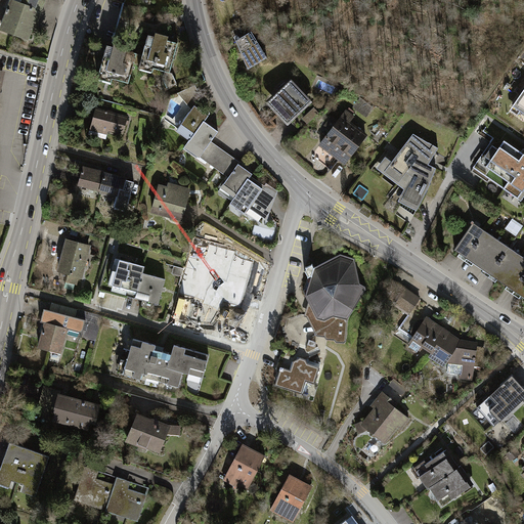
[(8,14),(2,30),(27,39),(30,30),(32,31),(37,17),(39,16),(43,4),(31,0),(28,0),(27,5),(12,1),(9,9),(7,8),(5,13),(8,14)]
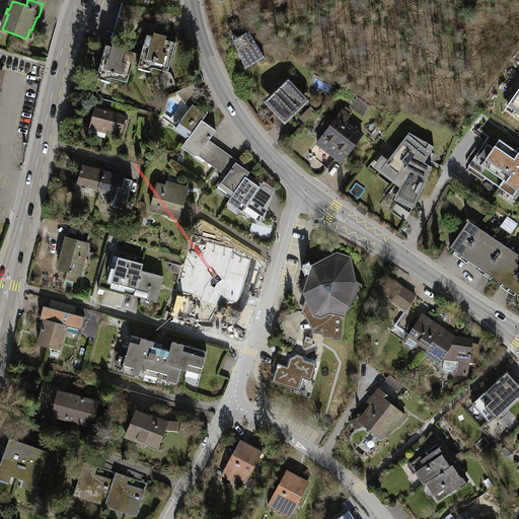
[(8,0),(6,8),(7,8),(9,9),(12,1),(26,5),(27,0),(30,0),(43,4),(44,0),(8,0)]
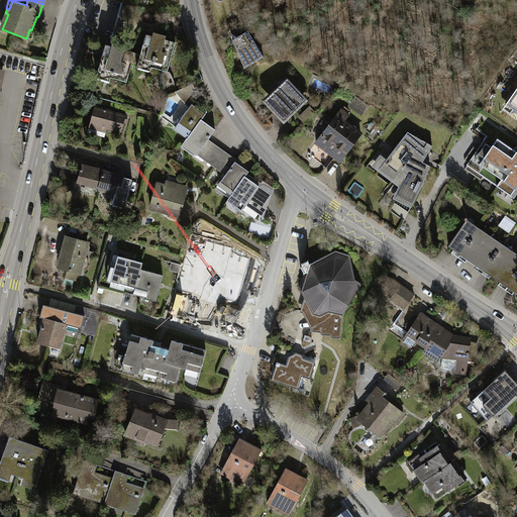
[(233,40),(242,34),(237,26),(228,31),(230,36),(233,40)]
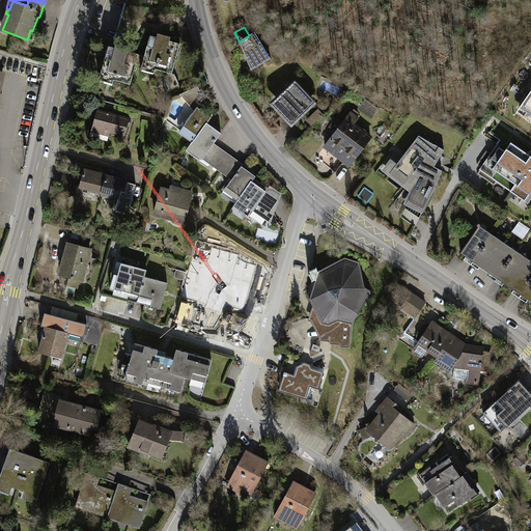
[(240,42),(251,71),(271,59),(255,32),(249,35),(240,42)]
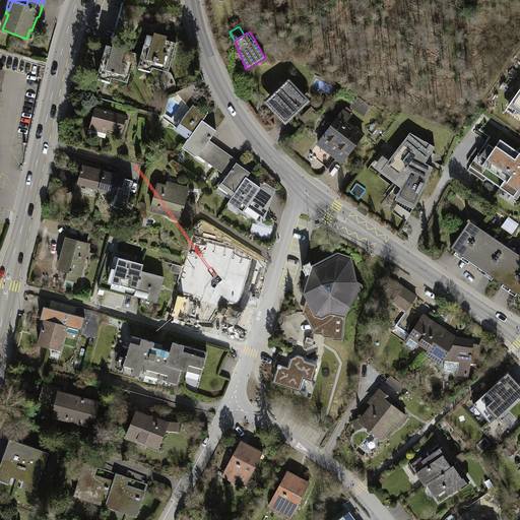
[(141,55),(136,53),(133,63),(139,64),(138,68),(151,72),(152,68),(164,71),(163,77),(167,87),(176,83),(171,72),(169,72),(177,43),(166,41),(167,37),(154,33),(153,37),(147,35),(141,55)]
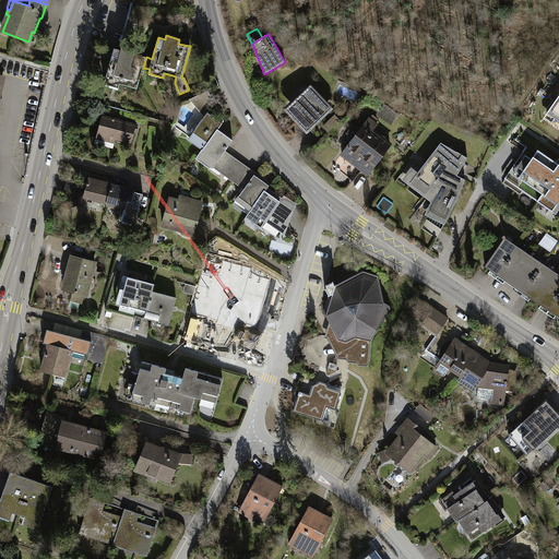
[(138,90),(143,68),(146,57),(135,55),(137,50),(122,46),(121,50),(115,48),(105,84),(119,88),(120,84),(138,90)]
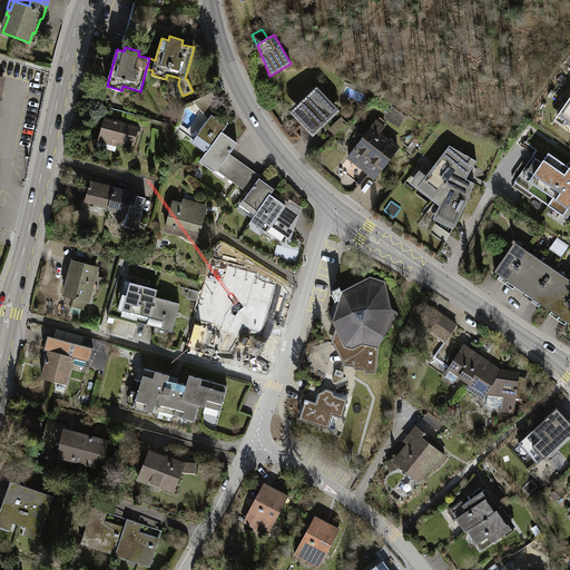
[(305,100),(293,111),(313,133),(337,109),(317,88),(312,94),(310,90),(302,97),(305,100)]
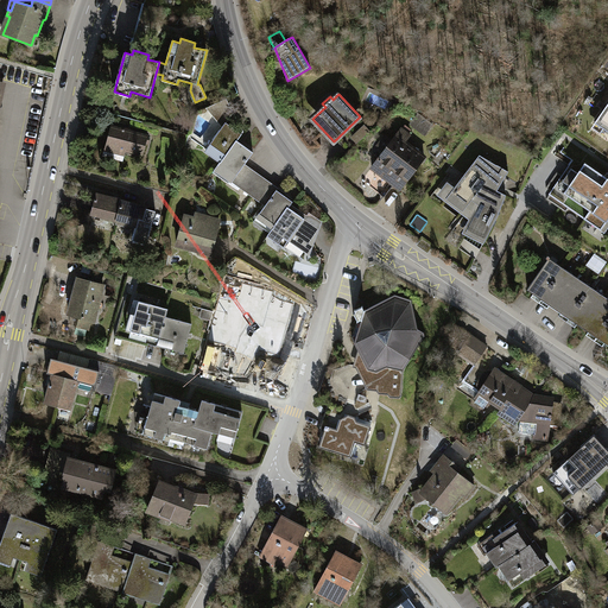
[(206,152),(221,163),(236,141),(242,134),(227,122),(232,115),(225,100),(207,108),(222,127),(206,152)]
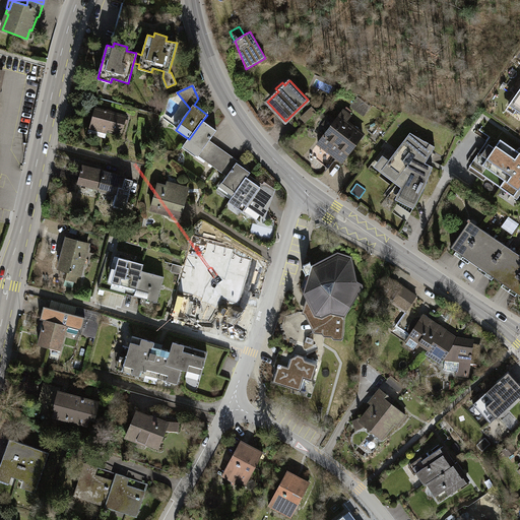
[(519,88),(509,105),(519,112),(519,88)]
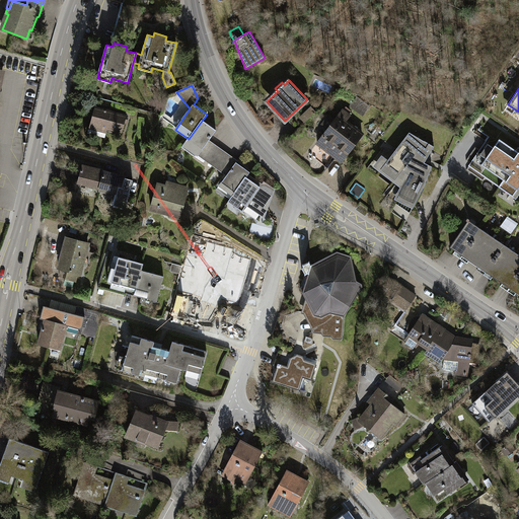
[(369,106),(357,97),(353,101),(355,103),(353,106),(363,115),(369,106)]
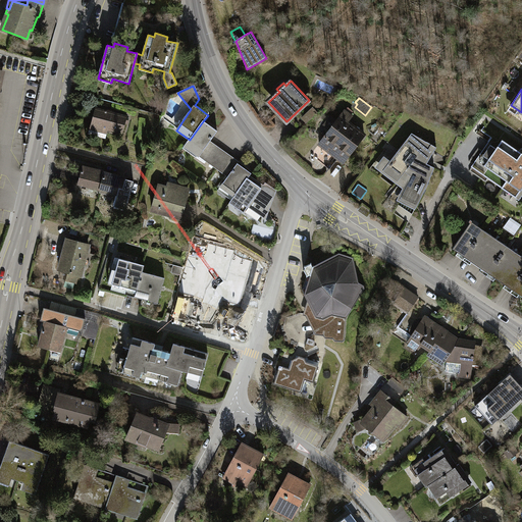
[(122,134),(127,117),(96,108),(89,134),(100,137),(103,127),(108,129),(122,134)]
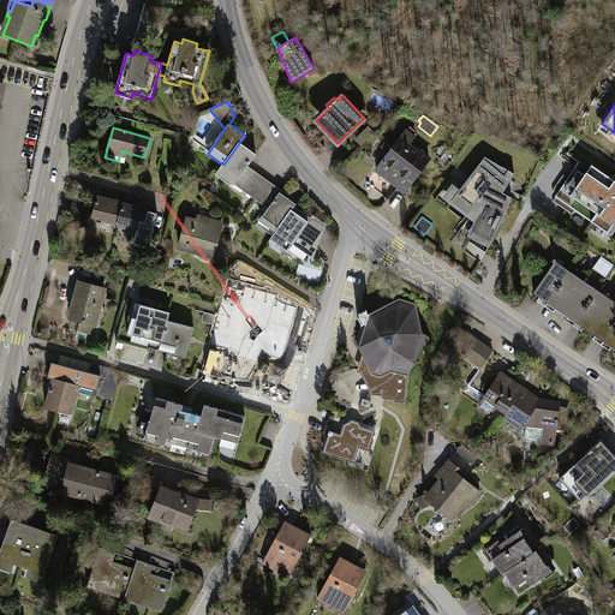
[(368,127),(359,136),(364,142),(374,133),(368,127)]
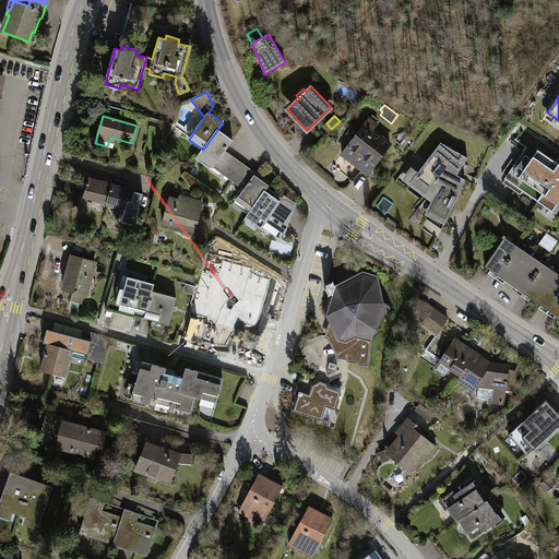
[(354,139),(342,154),(368,174),(391,144),(371,130),(377,123),(370,118),(360,130),(356,127),(349,135),(354,139)]
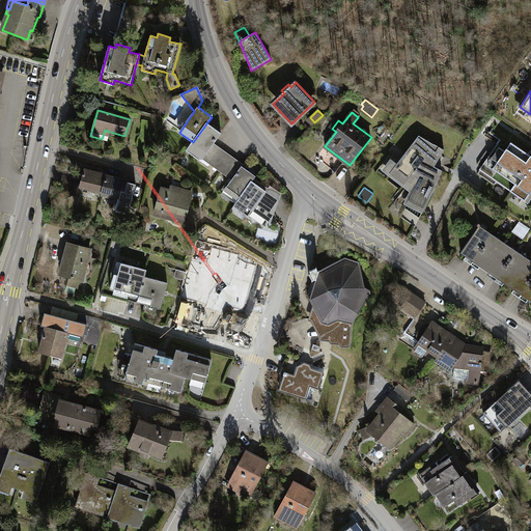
[(202,159),(208,163),(218,149),(213,145),(220,134),(206,123),(193,142),(190,147),(203,157),(202,159)]
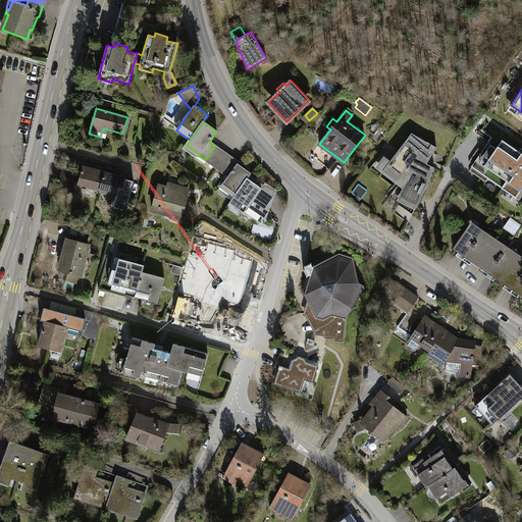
[(412,134),(383,170),(406,188),(401,199),(417,208),(427,187),(434,167),(427,164),(436,148),(427,142),(412,134)]
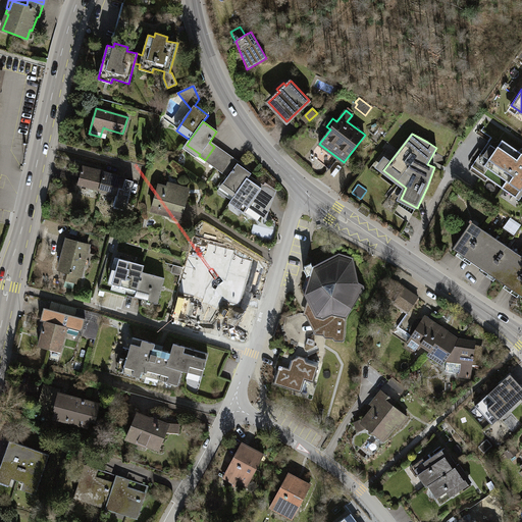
[(521,189),(521,153),(503,140),(500,144),(491,138),(471,167),(513,196),(518,189),(521,191),(521,189)]
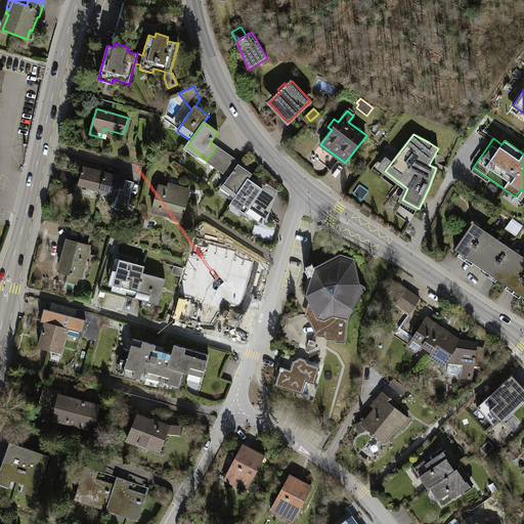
[(206,161),(217,169),(226,156),(215,147),(206,161)]
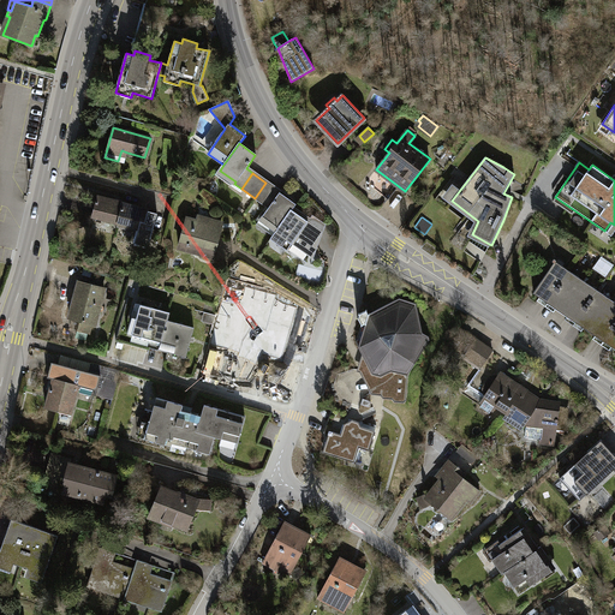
[(255,198),(262,203),(273,187),(266,183),(255,198)]
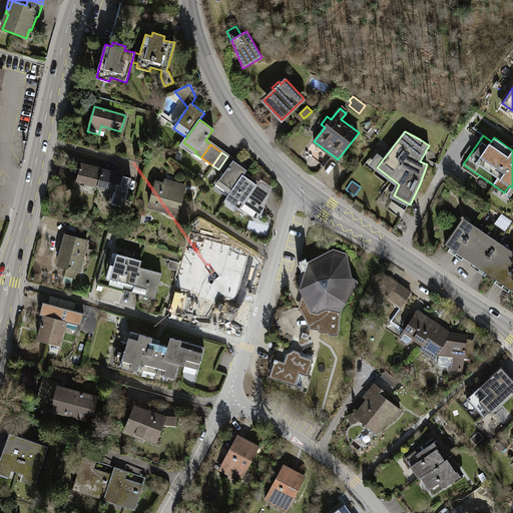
[(216,183),(230,193),(243,175),(246,170),(227,156),(218,169),(223,173),(219,180),(219,179),(216,183)]
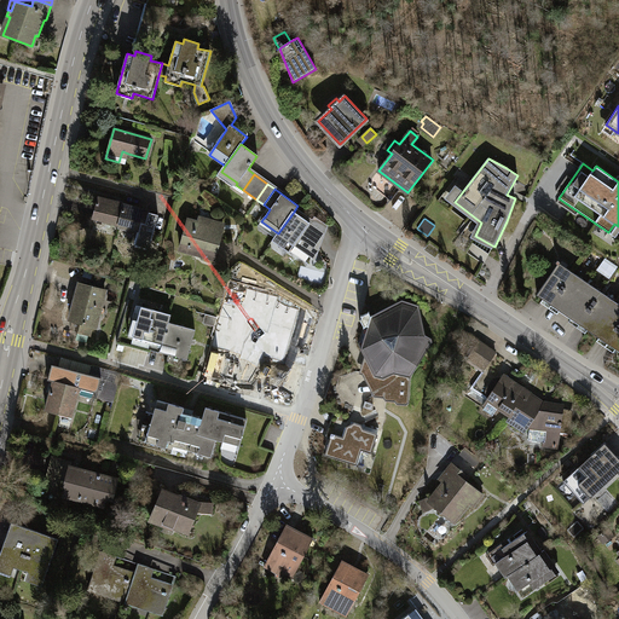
[(119,225),(123,204),(98,197),(93,218),(119,225)]
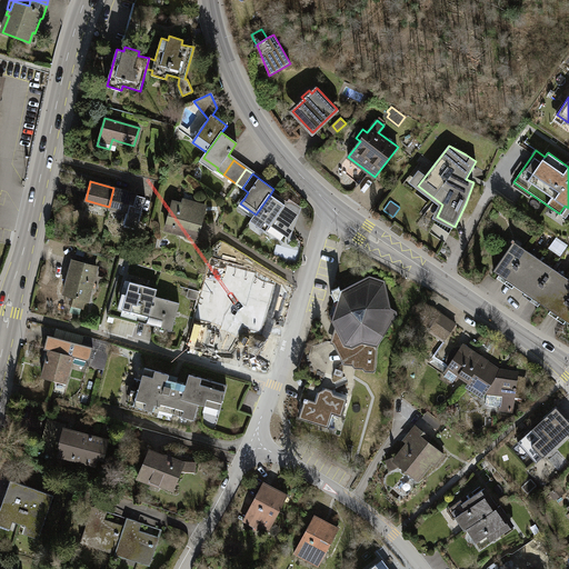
[(138,195),(113,188),(109,207),(128,211),(125,226),(138,229),(146,198),(138,196),(138,195)]
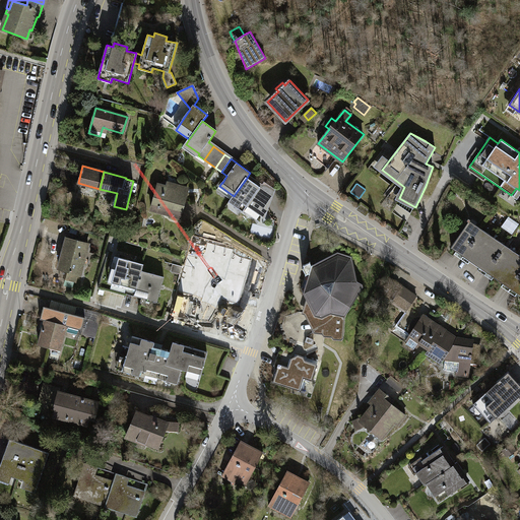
[(261,188),(247,178),(234,196),(231,199),(230,202),(243,212),(248,204),(265,215),(268,203),(255,195),(261,188)]
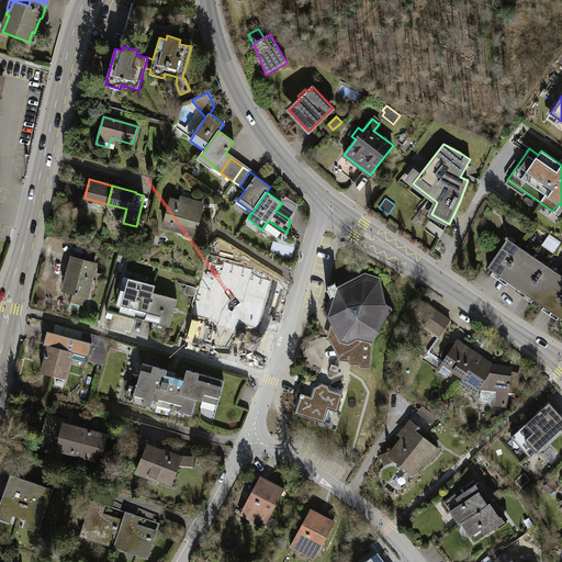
[(285,197),(282,203),(276,211),(290,220),(292,222),(298,204),(285,197)]
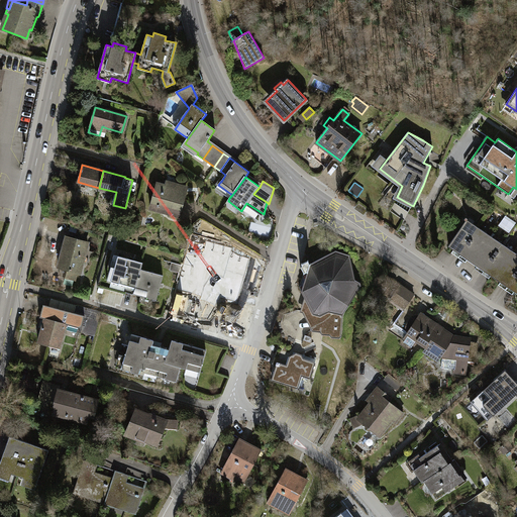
[(168,183),(167,187),(186,193),(188,188),(168,183)]
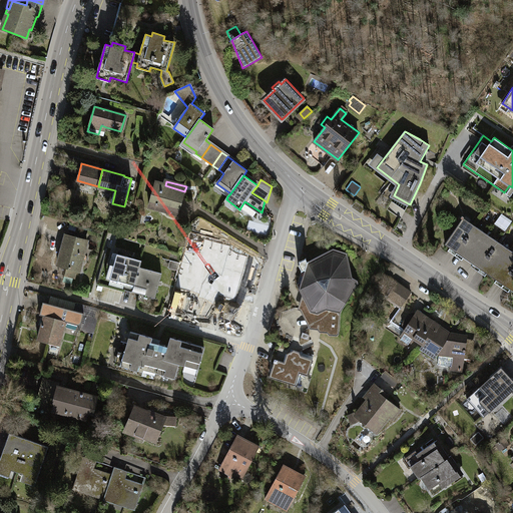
[(149,205),(178,213),(184,191),(165,185),(156,182),(149,205)]
